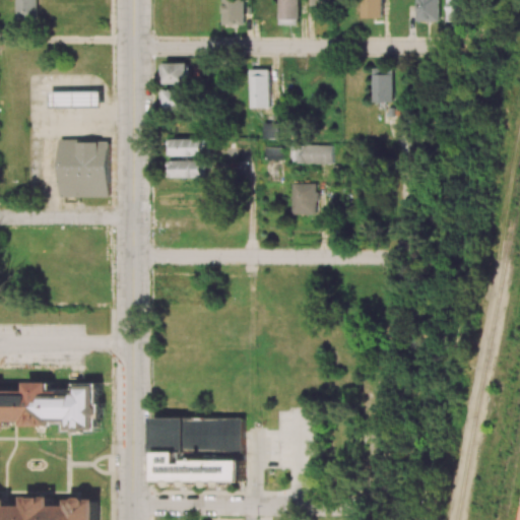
[(38,0),(17,0),(17,18),(38,18),(38,0)]
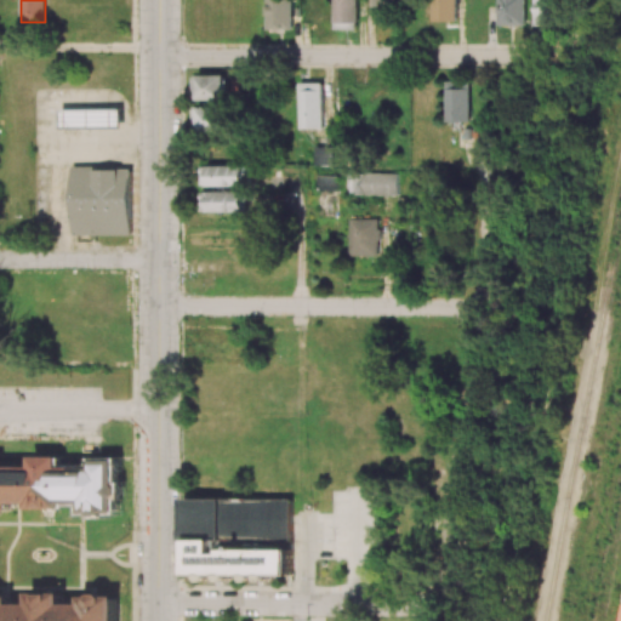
[(267,0),(266,28),(292,29),(292,0),(267,0)]
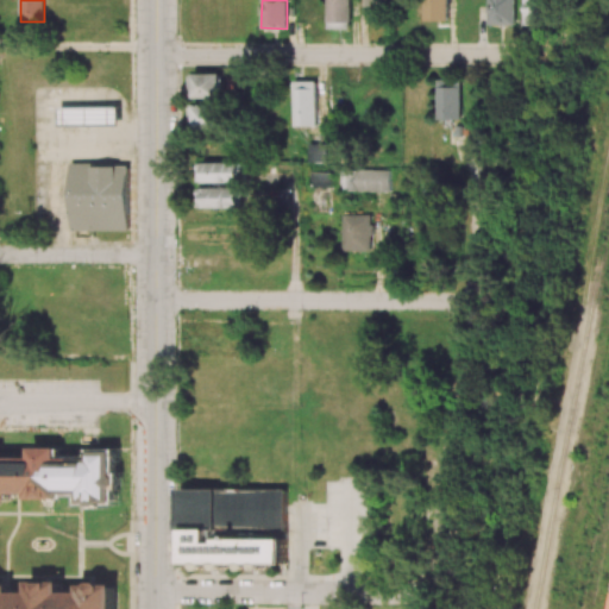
[(326,0),(327,29),(350,29),(349,0),(326,0)]
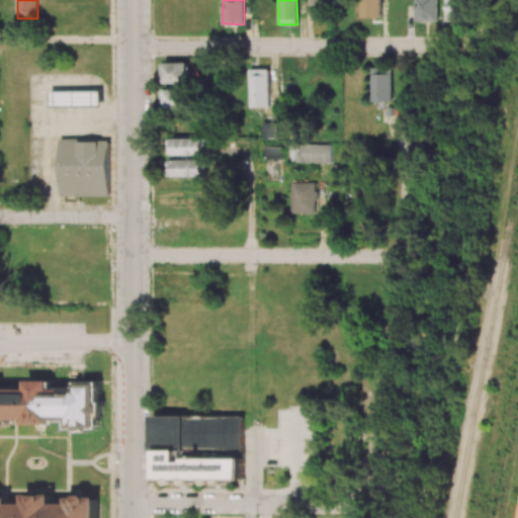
[(311,0),(311,19),(326,19),(326,0),(311,0)]
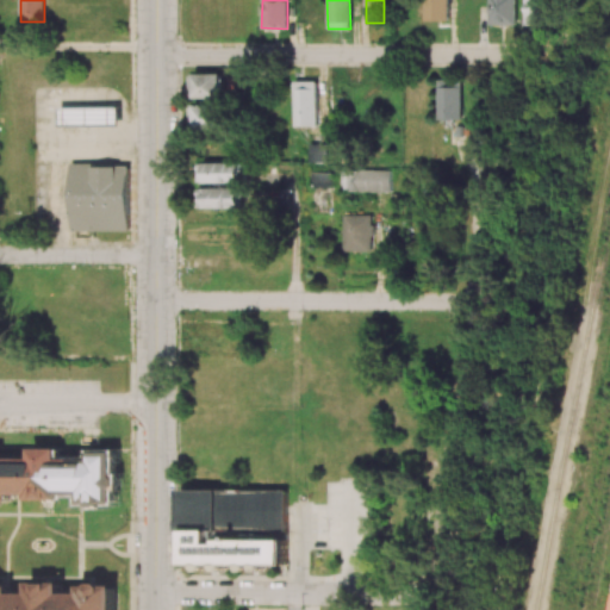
[(448,0),(424,0),(424,22),(449,20),(448,0)]
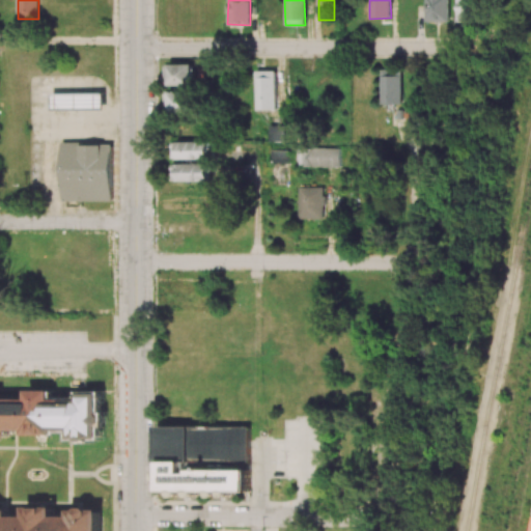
[(425,0),(426,21),(449,22),(448,0),(425,0)]
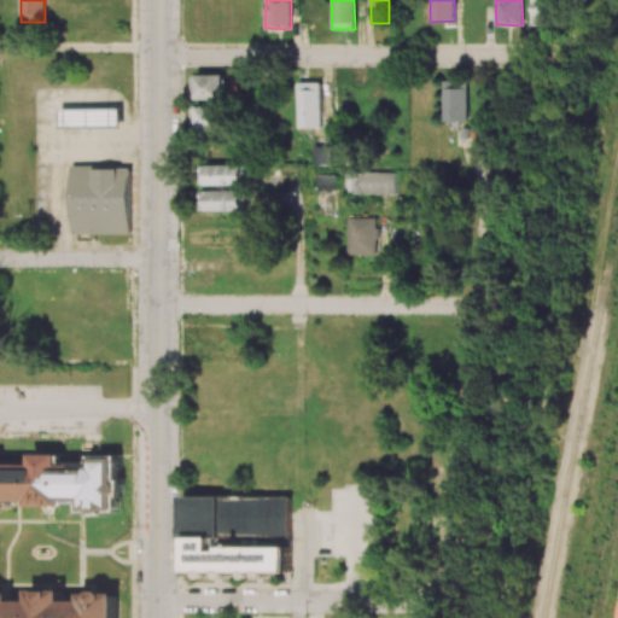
[(531,0),(532,27),(557,25),(555,0),(531,0)]
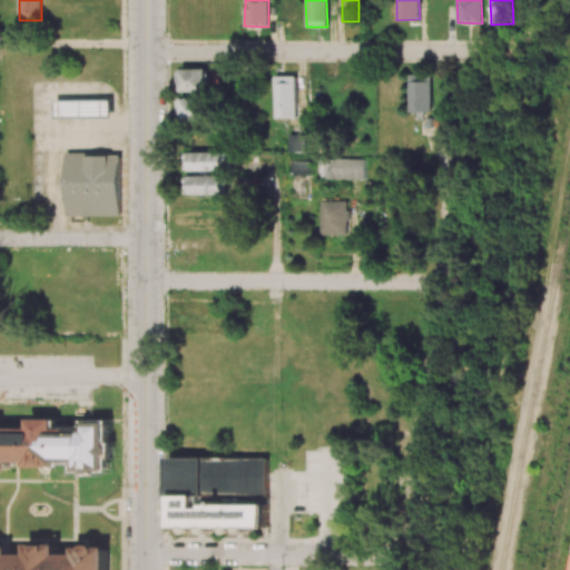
[(208,69),(177,69),(177,91),(208,91),(208,69)]
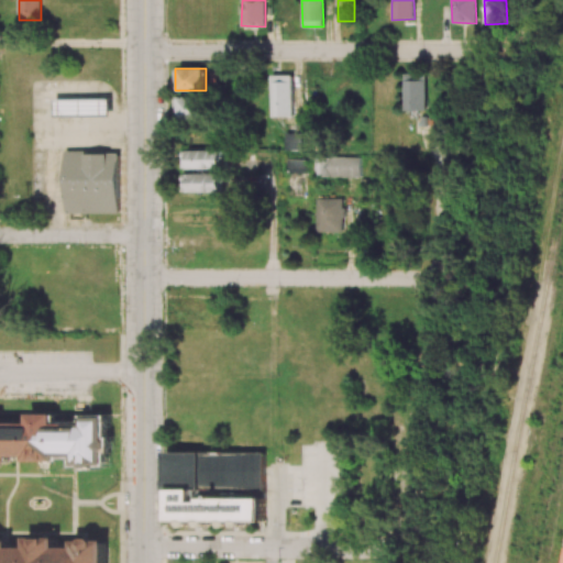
[(426,110),(426,74),(404,74),(404,110),(426,110)]
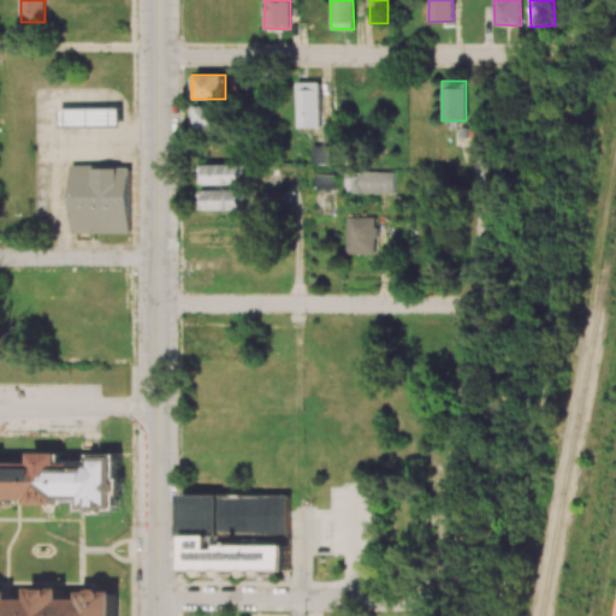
[(297,128),(320,128),(320,82),(297,82),(297,128)]
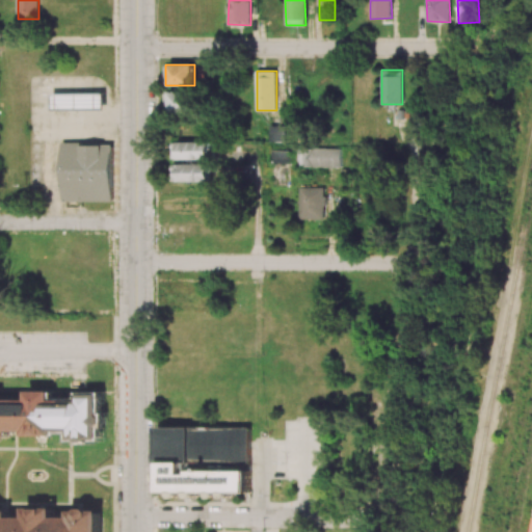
[(165,112),(192,113),(193,92),(166,90),(165,112)]
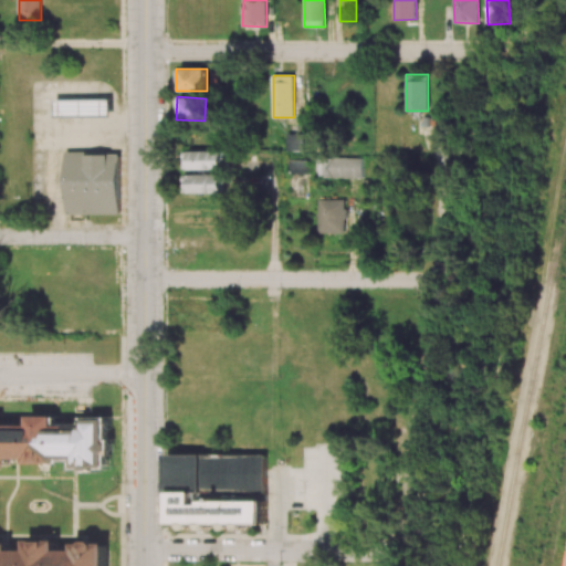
[(111,117),(55,117),(55,98),(111,98),(111,117)]
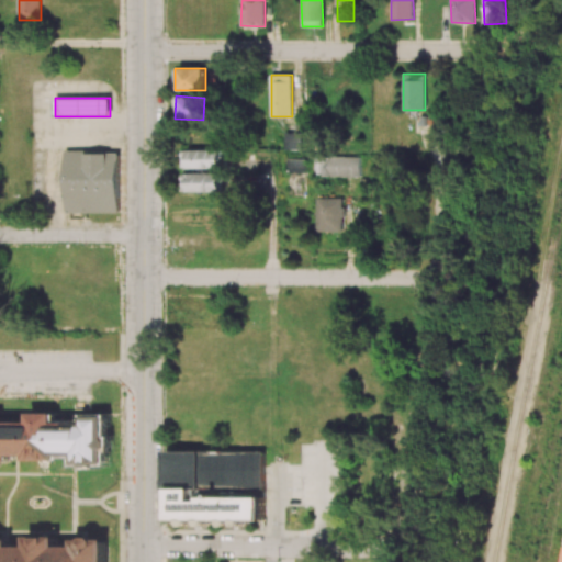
[(300,133),(285,133),(284,149),(300,149),(300,133)]
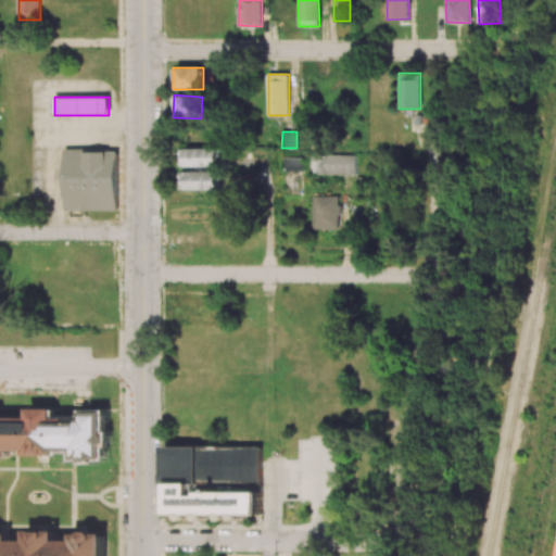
[(218,148),(180,149),(181,167),(218,166),(218,148)]
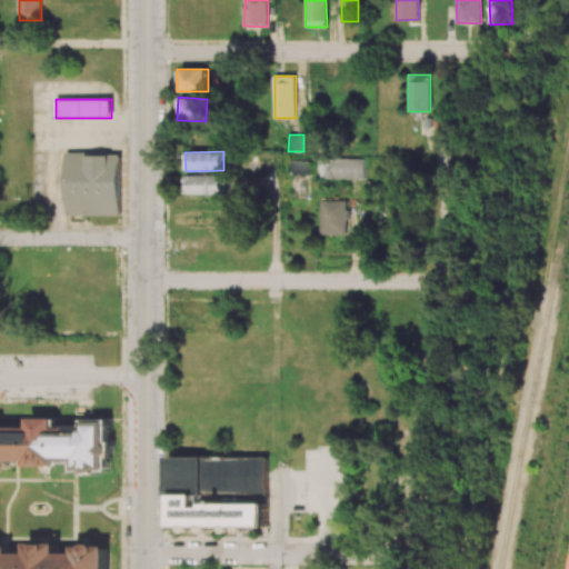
[(120,215),(120,156),(87,156),(87,152),(66,152),(66,215),(120,215)]
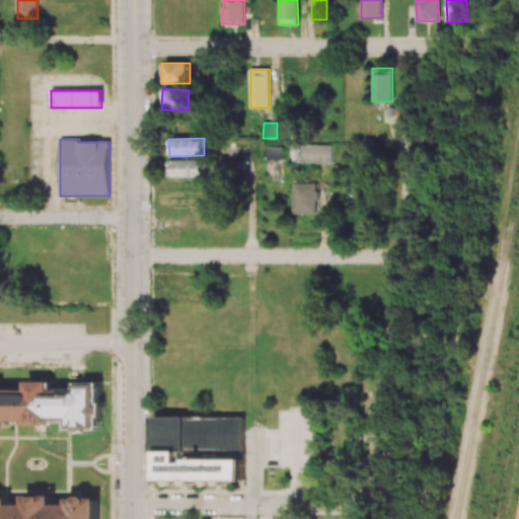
[(289,162),(332,163),(332,146),(290,144),(289,162)]
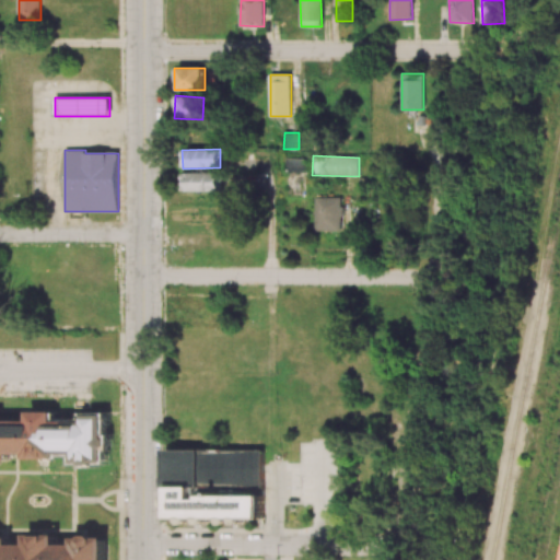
[(304,172),(304,159),(286,158),(286,172),(304,172)]
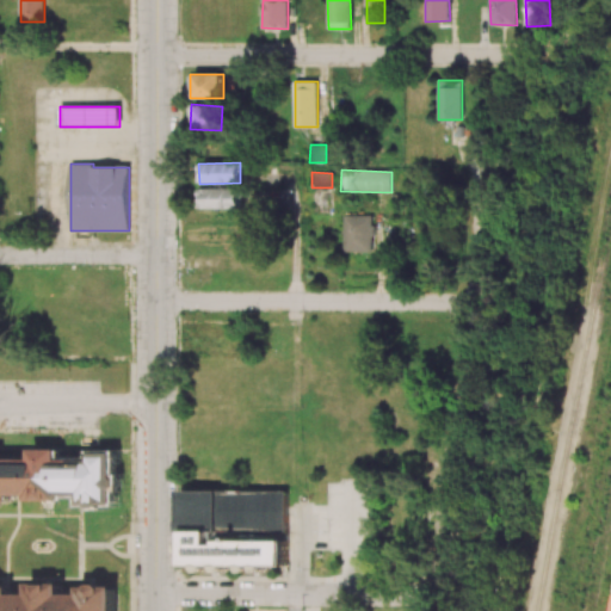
[(240,208),(240,187),(198,189),(199,209),(240,208)]
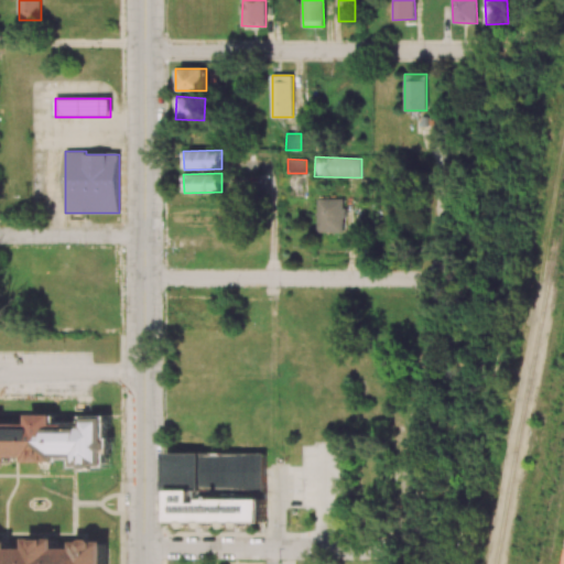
[(317,232),(344,231),(344,198),(317,198),(317,232)]
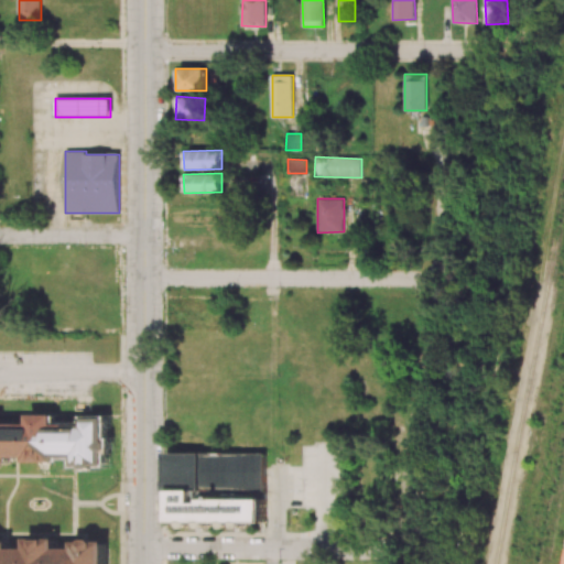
[(98,465),(108,465),(108,452),(111,448),(111,443),(108,440),(108,418),(86,416),(86,424),(56,423),(56,414),(31,414),(30,423),(2,423),(2,416),(0,416),(0,465),(1,465),(11,465),(11,457),(28,457),(28,462),(60,462),(60,457),(76,457),(76,465),(85,465),(88,469),(94,469),(98,465)]
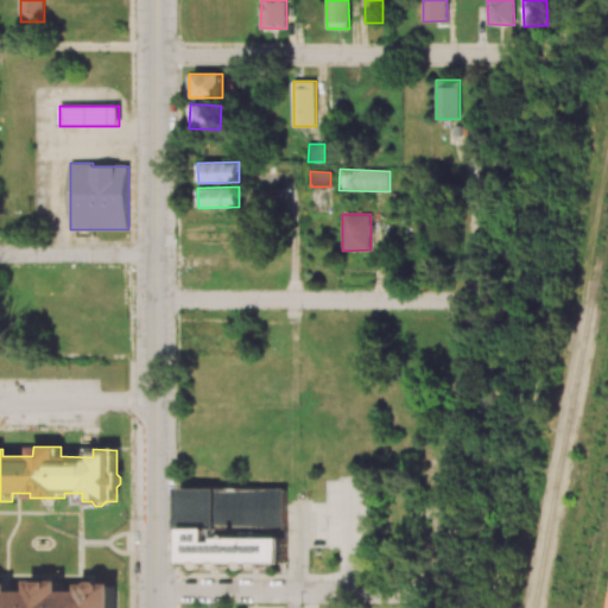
[(285,487),(178,488),(179,530),(185,530),(185,562),(285,562),(285,538),(217,538),(217,521),(270,521),(270,527),(285,526),(285,487)]
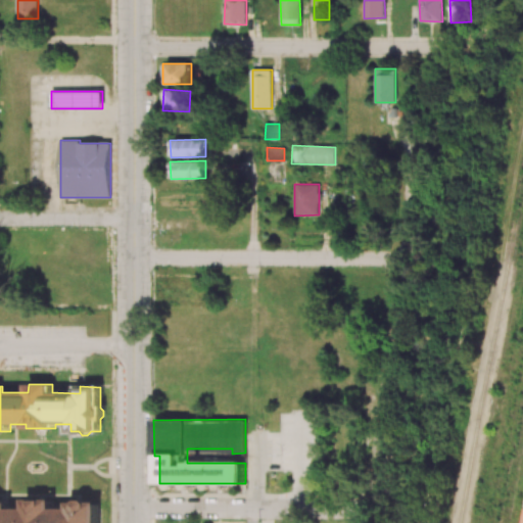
[(0,522),(103,522),(103,501),(0,501),(0,522)]
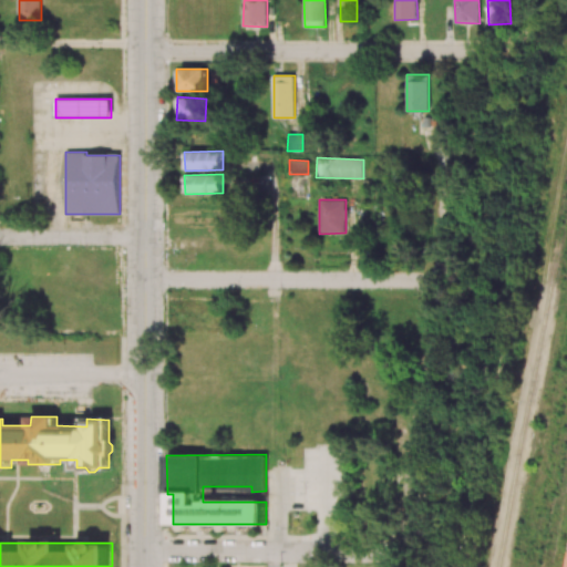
All buildings are outlined.
